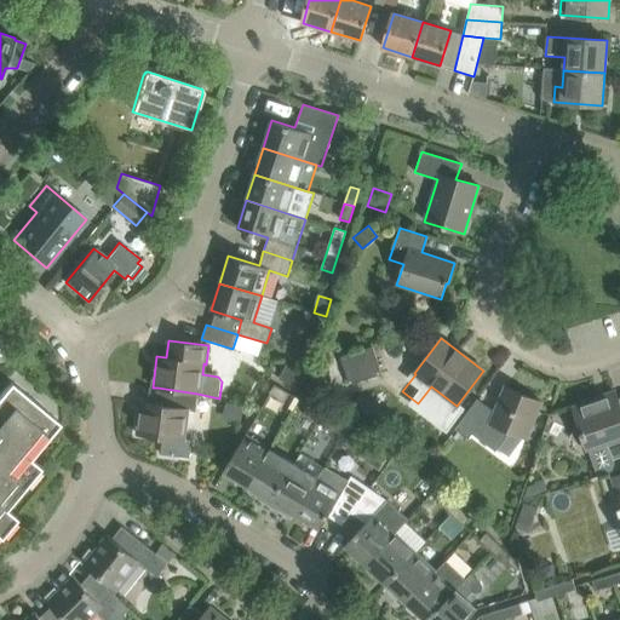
[(382,374),(374,350),(373,346),(316,365),(322,383),(346,374),(349,384),(382,374)]
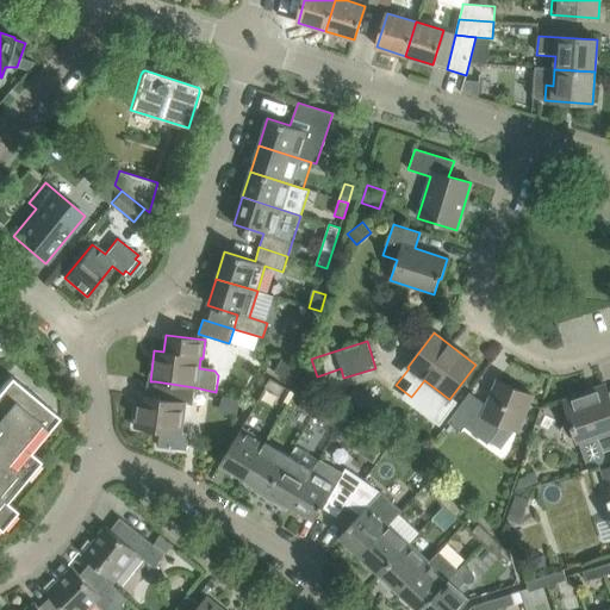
[(281,360),(273,372),(297,386),(302,372),(281,360)]
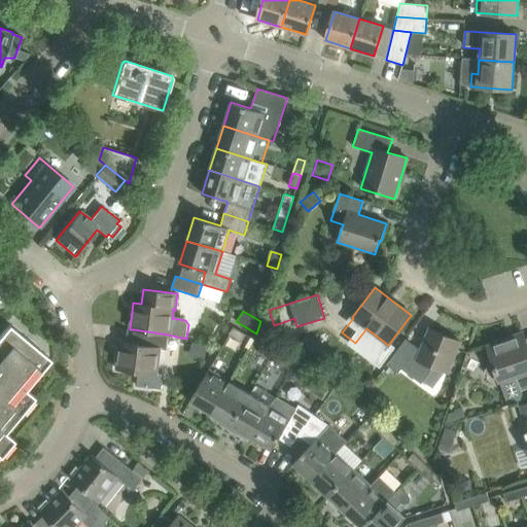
[(0,456),(13,440),(0,428),(0,421),(12,408),(20,414),(34,396),(18,383),(32,364),(40,371),(50,359),(8,324),(0,334),(0,456)]
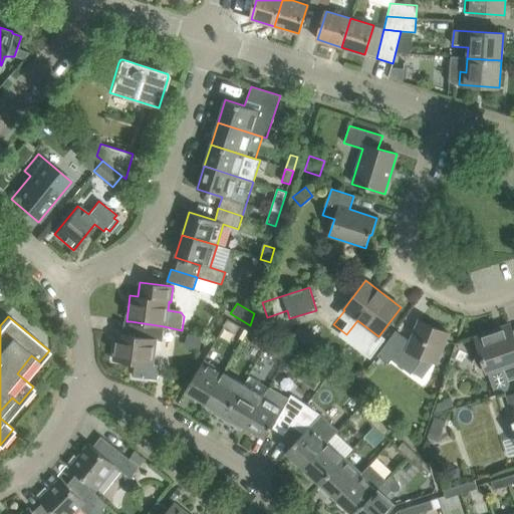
[(223,326),(235,333),(240,326),(228,319),(223,326)]
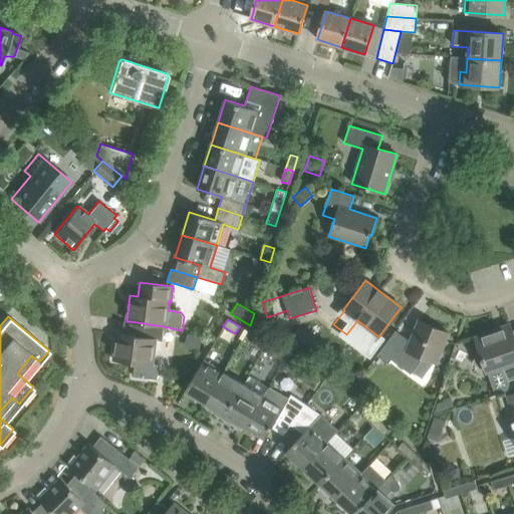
[(396,330),(376,355),(388,363),(391,359),(411,374),(423,357),(436,362),(448,333),(419,320),(410,341),(396,330)]
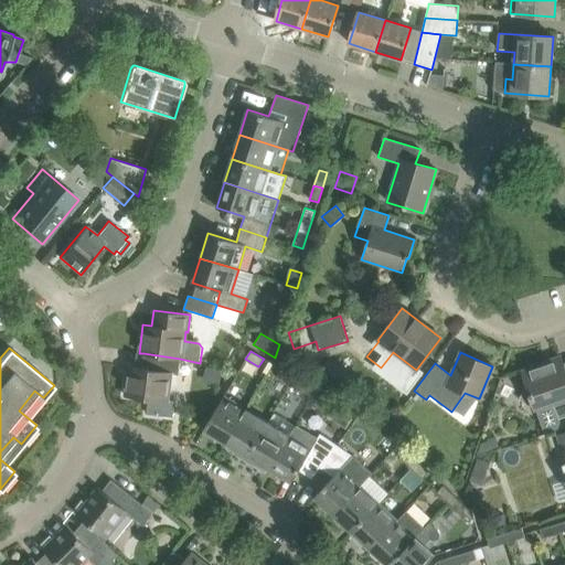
[(178,375),(180,359),(144,353),(141,369),(128,368),(124,395),(148,398),(146,414),(172,417),(174,401),(168,400),(171,374),(178,375)]
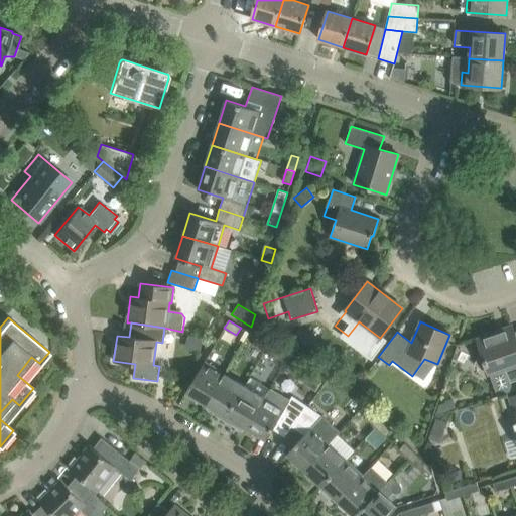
[(474,364),(488,371),(489,373),(505,368),(510,382),(515,380),(515,340),(511,327),(477,339),(481,351),(474,364)]
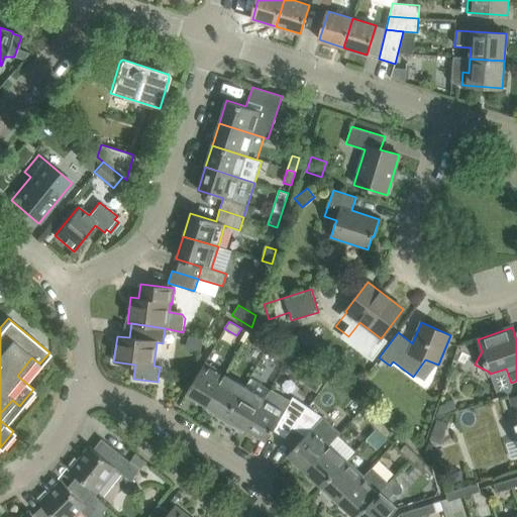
[(189,336),(186,349),(202,353),(205,339),(189,336)]
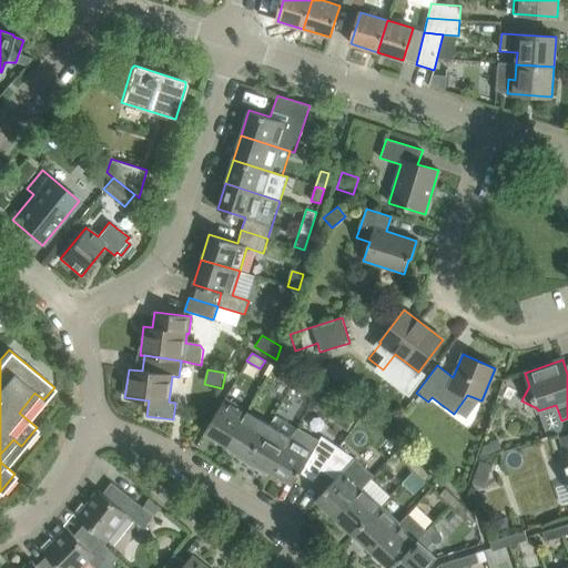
[(277,379),(291,387),(296,378),(283,371),(277,379)]
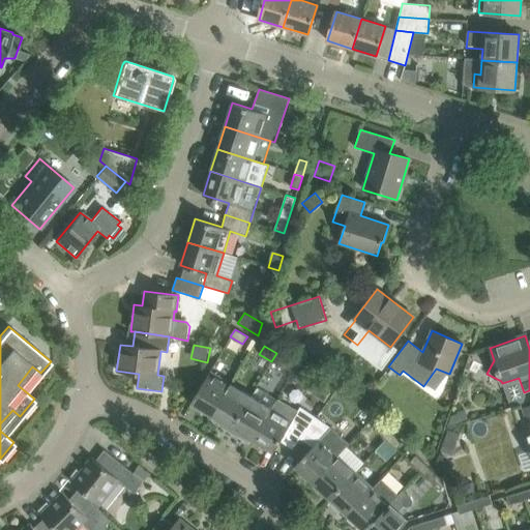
[(289,360),(276,353),(271,361),(284,369),(289,360)]
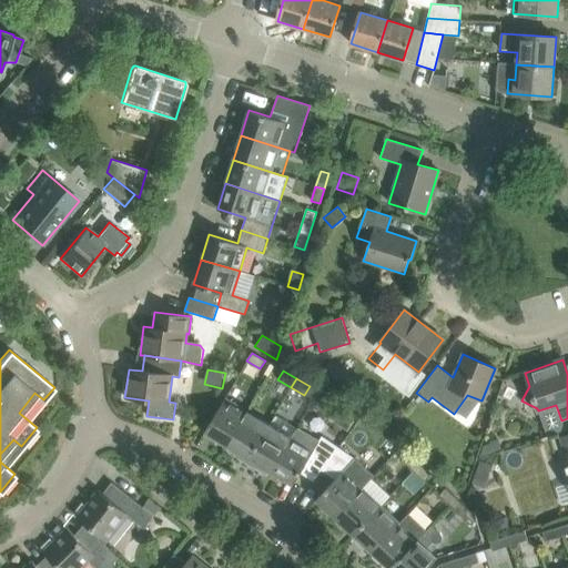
[(224,398),(204,433),(226,446),(247,412),(224,398)]
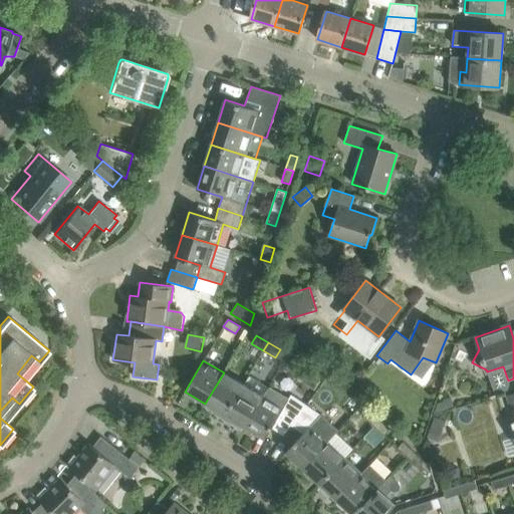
[(214,415),(223,420),(243,383),(224,372),(205,404),(208,405),(206,409),(215,414),(214,415)]
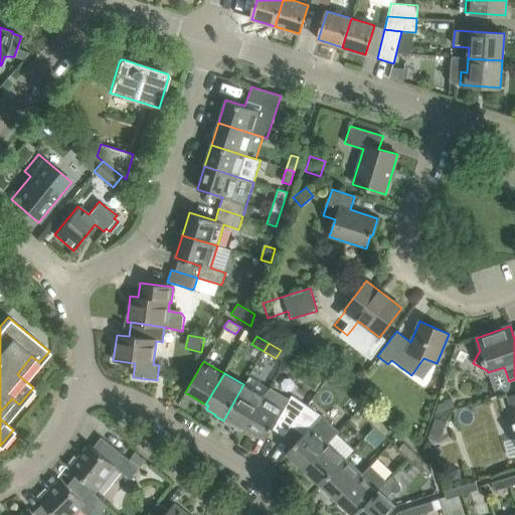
[(245,427),(264,396),(243,384),(223,420),(231,425),(231,424),(241,430),(243,426),(245,427)]
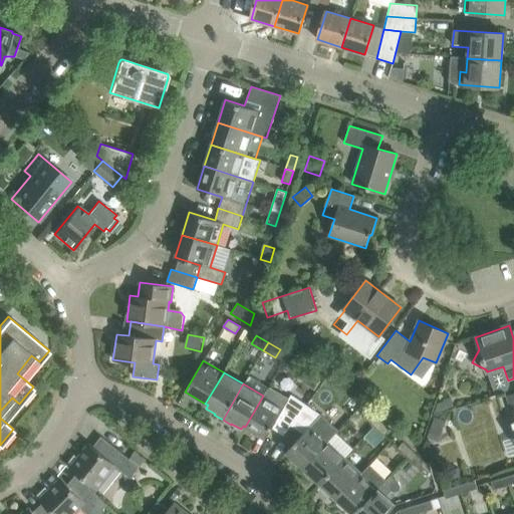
[(283,436),(290,425),(305,405),(291,395),(287,400),(267,389),(263,396),(245,427),(265,439),(272,428),(283,436)]
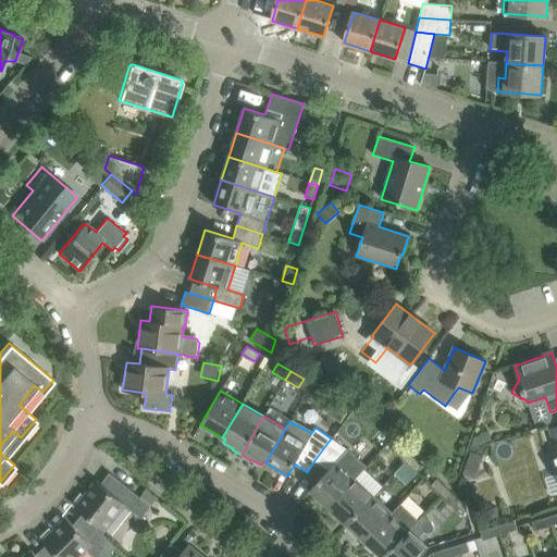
[(309,490),(327,507),(355,479),(367,467),(347,449),(331,438),(314,460),(329,470),(309,490)]
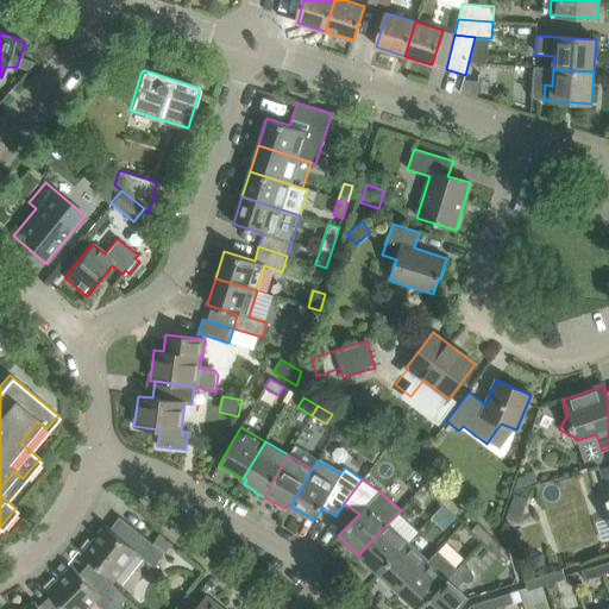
[(431,494),(443,504),(450,497),(438,485),(431,494)]
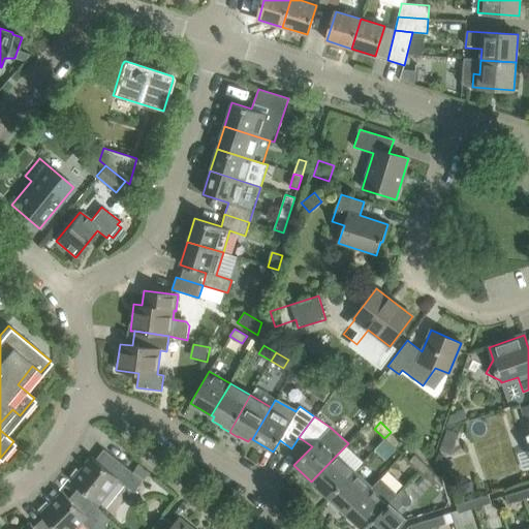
[(444,430),(437,452),(449,456),(457,434),(444,430)]
